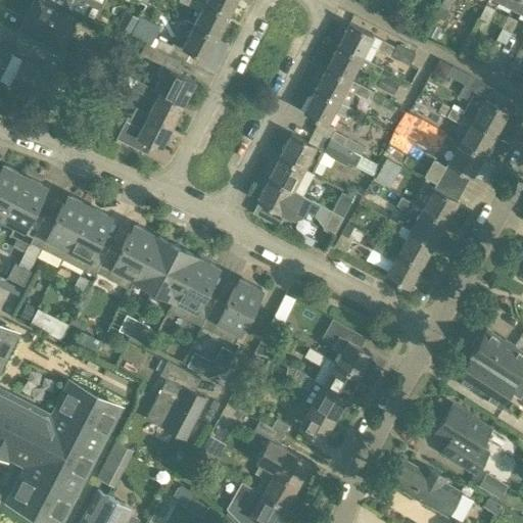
[(60,49),(72,27),(62,21),(68,9),(51,0),(32,0),(18,28),(60,49)]
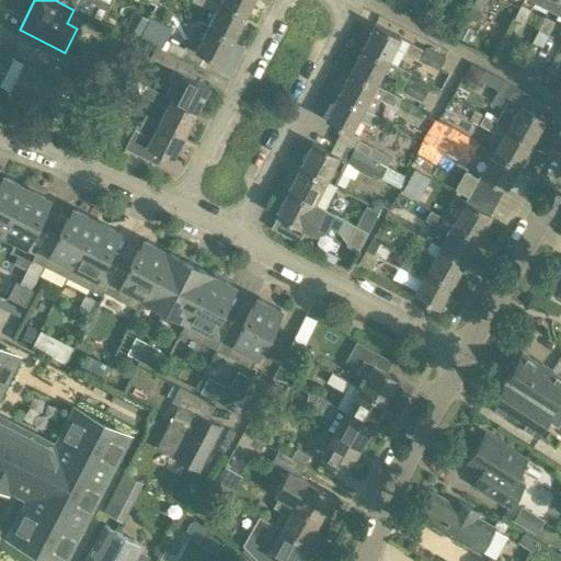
[(55,0),(73,10),(92,19),(100,3),(92,0),(55,0)]
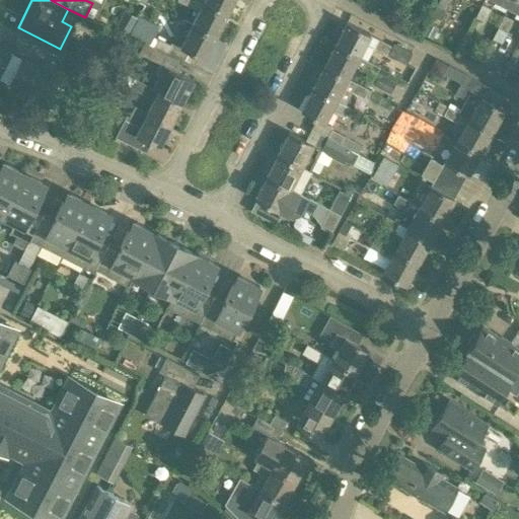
[(203,0),(203,1),(226,13),(232,0),(203,0)]
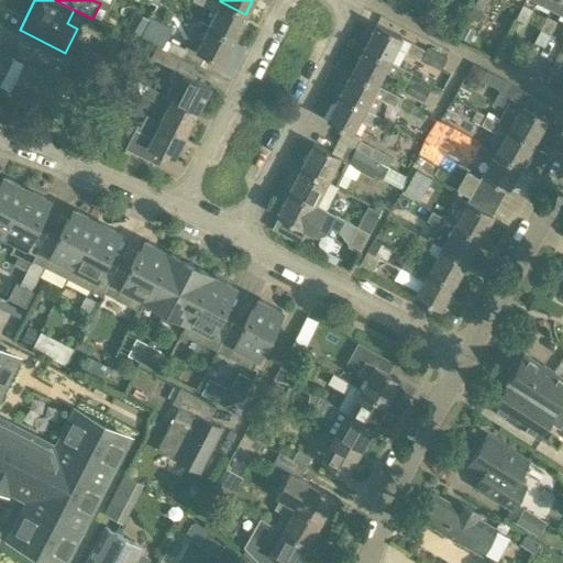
[(483,12),(488,0),(475,0),(473,7),(483,12)]
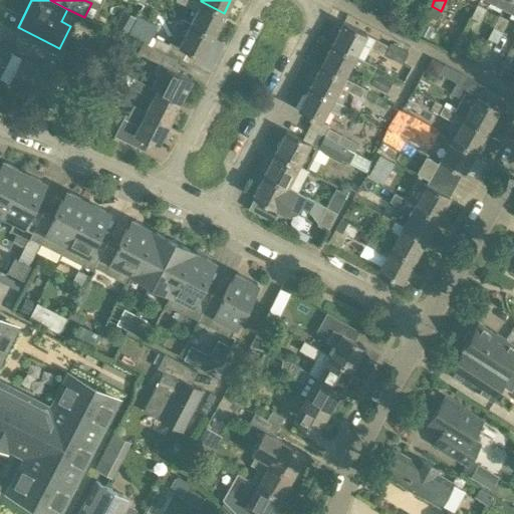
[(513,10),(513,0),(505,0),(503,5),(513,10)]
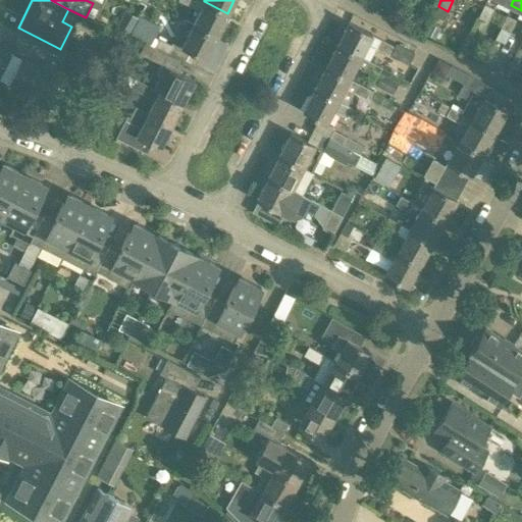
[(199,10),(192,23),(216,36),(227,13),(204,1),(199,10)]
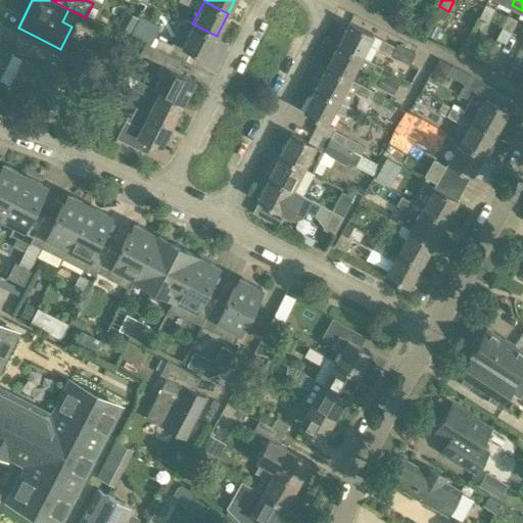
[(494,8),(485,4),(479,16),(487,20),(488,21),(494,8)]
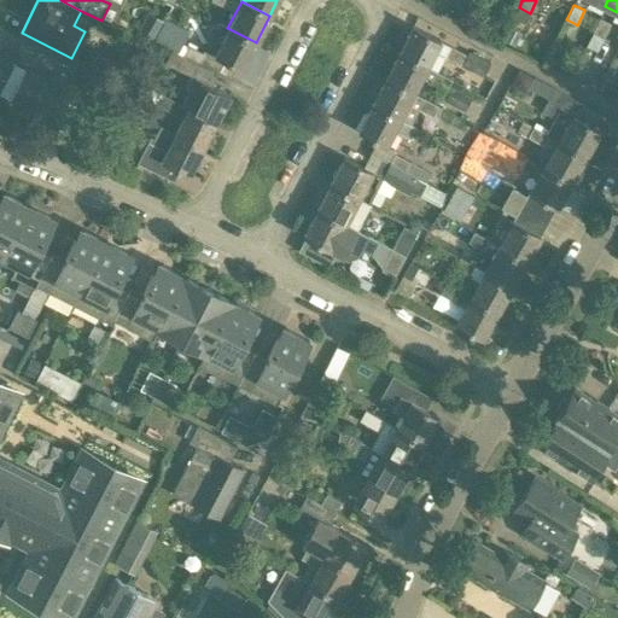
[(519,7),(513,19),(524,24),(530,13),(519,7)]
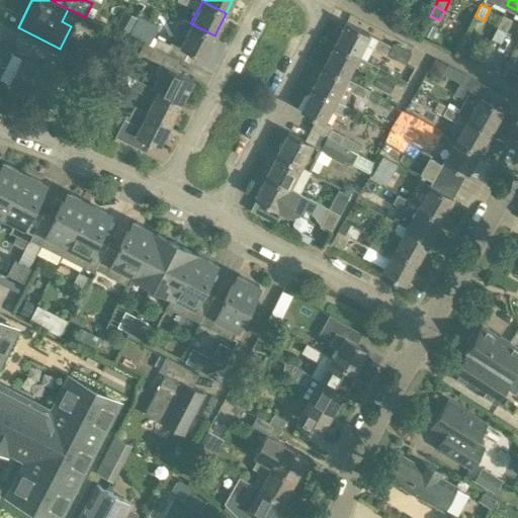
[(124,11),(115,27),(127,33),(136,17),(124,11)]
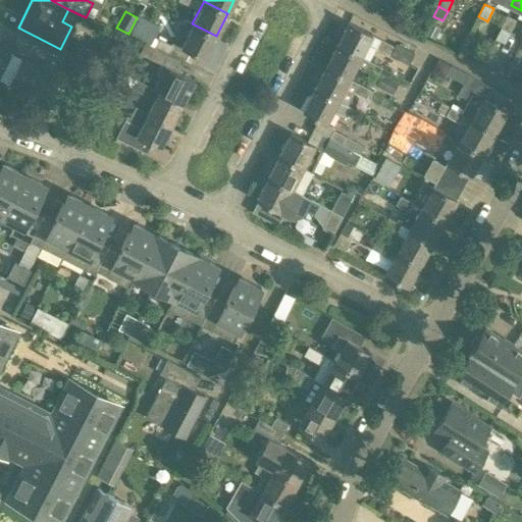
[(510,32),(516,19),(507,14),(501,28),(510,32)]
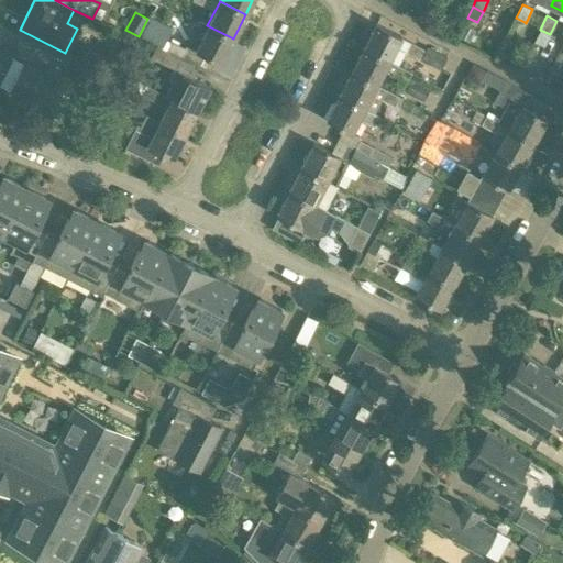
[(151,18),(141,35),(158,45),(162,46),(170,28),(151,18)]
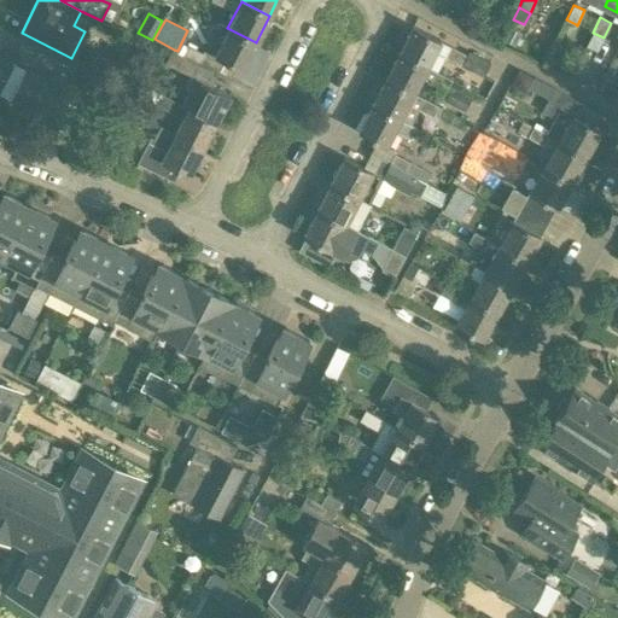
[(466,54),(439,39),(410,24),(397,51),(425,66),(426,65),(433,51),(482,76),(490,63),(468,51),(466,54)]
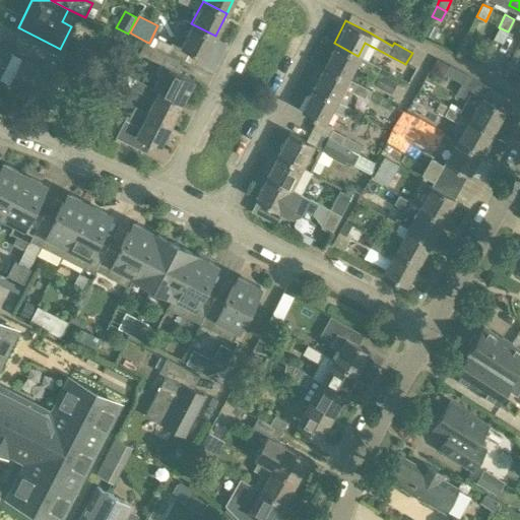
[(153,46),(183,61),(188,50),(203,58),(215,36),(191,23),(180,45),(171,41),(170,43),(157,37),(153,45),(153,46)]
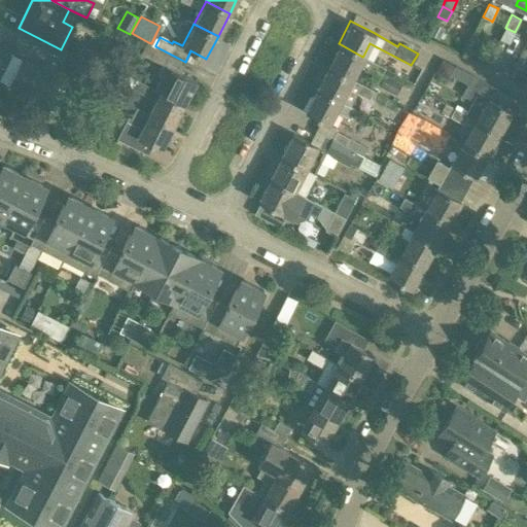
[(435,25),(429,35),(438,39),(444,29),(435,25)]
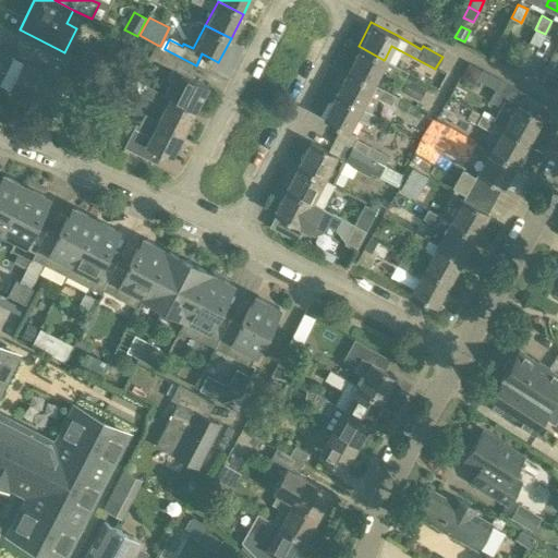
[(194,110),(206,86),(190,77),(196,65),(165,49),(165,48),(160,46),(157,45),(150,58),(172,70),(168,79),(171,82),(165,95),(194,110)]
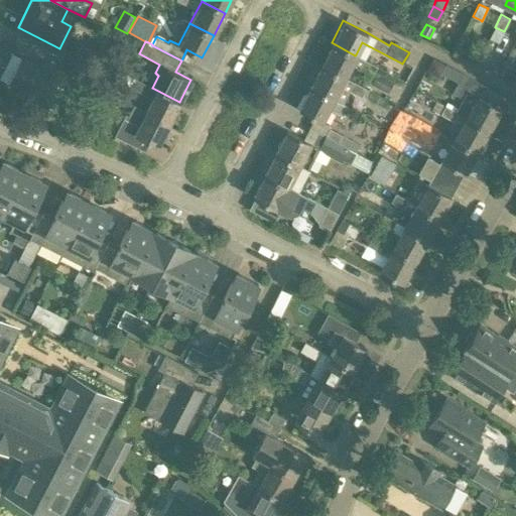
[(355,55),(332,42),(320,65),(344,77),(351,63),(367,73),(363,80),(387,93),(393,81),(374,72),(377,67),(356,54),(355,55)]
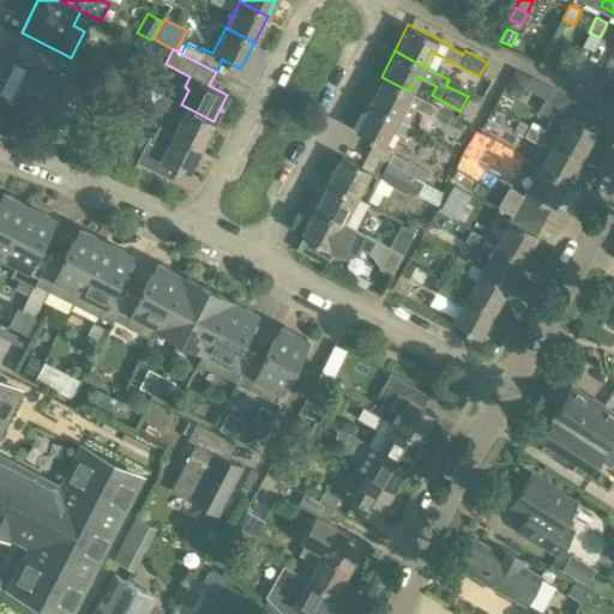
[(47,79),(25,68),(10,98),(31,109),(32,110),(64,126),(82,89),(50,72),(47,79)]
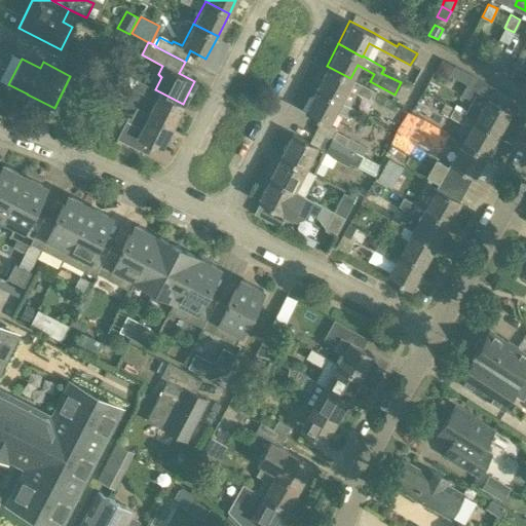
[(101,86),(107,74),(78,59),(72,72),(101,86)]
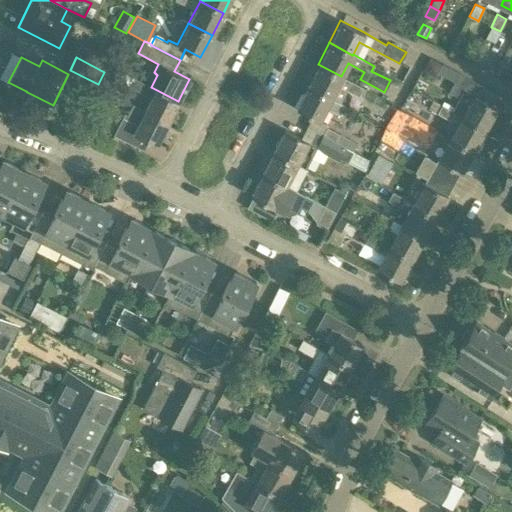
[(429,59),(423,69),(433,75),(439,65),(429,59)]
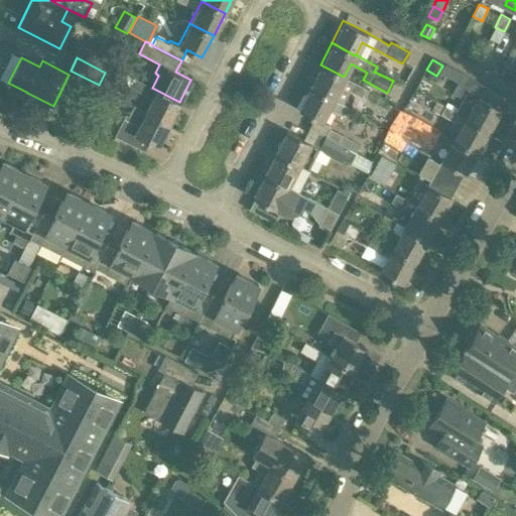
[(344,77),(320,65),(309,86),(343,103),(350,91),(361,97),(366,89),(344,77)]
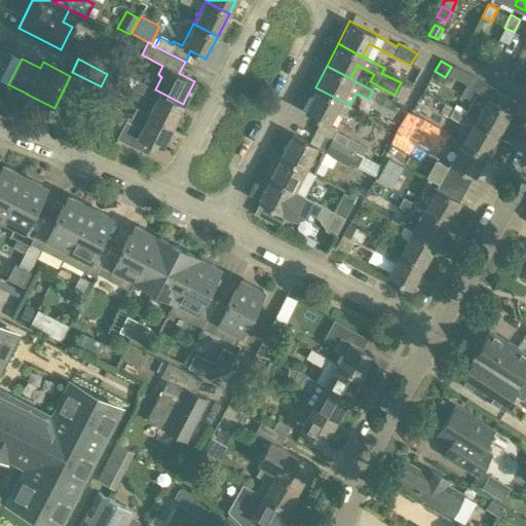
[(121,71),(116,80),(135,89),(139,81),(121,71)]
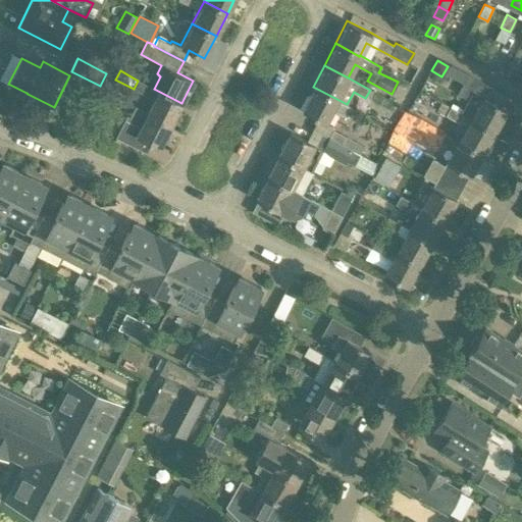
[(493,133),(506,109),(483,97),(489,87),(468,75),(458,94),(468,99),(460,112),(471,119),(493,133)]
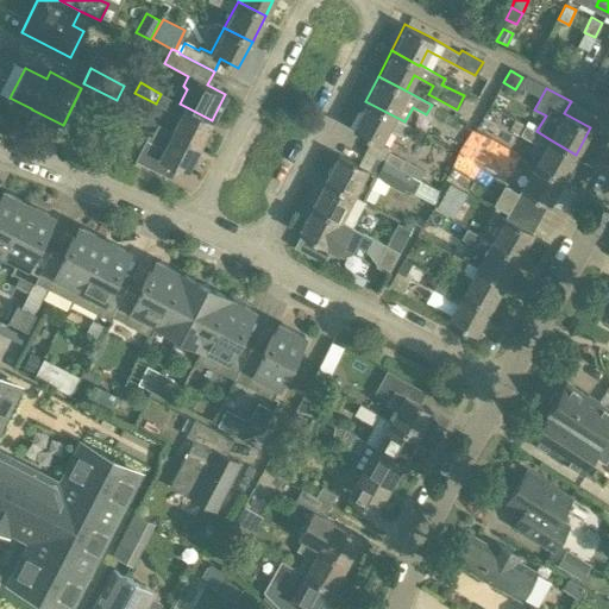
[(180,104),(161,94),(156,104),(179,117),(171,132),(199,145),(212,120),(180,104)]
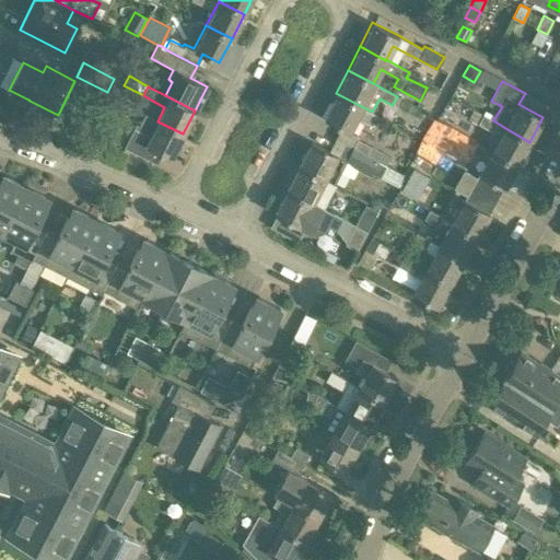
[(372,112),(336,93),(323,117),(349,131),(356,117),(371,125),(376,115),(372,112)]
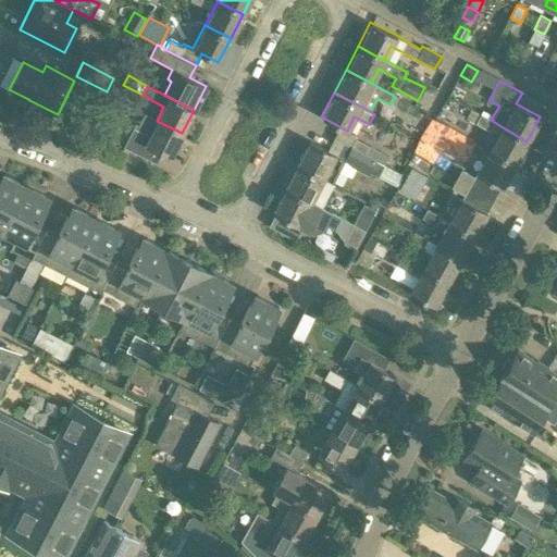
[(116,128),(127,106),(113,98),(101,122),(116,128)]
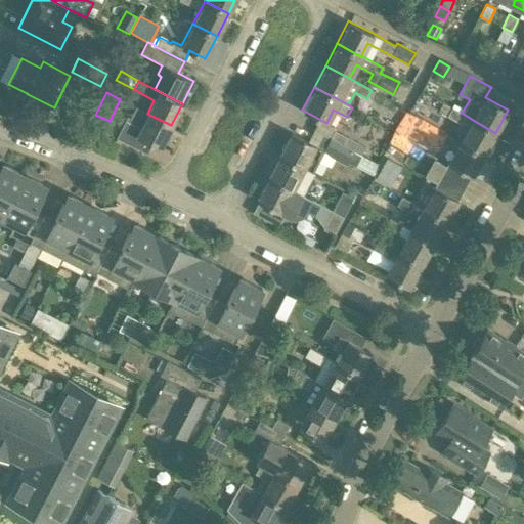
[(171,125),(147,114),(135,107),(130,118),(127,117),(117,137),(146,151),(150,143),(160,148),(171,125)]
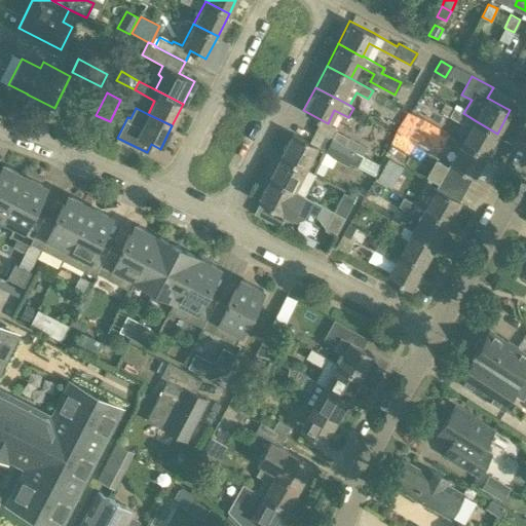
[(485,154),(497,134),(475,120),(463,113),(453,108),(448,116),(471,127),(462,141),(485,154)]
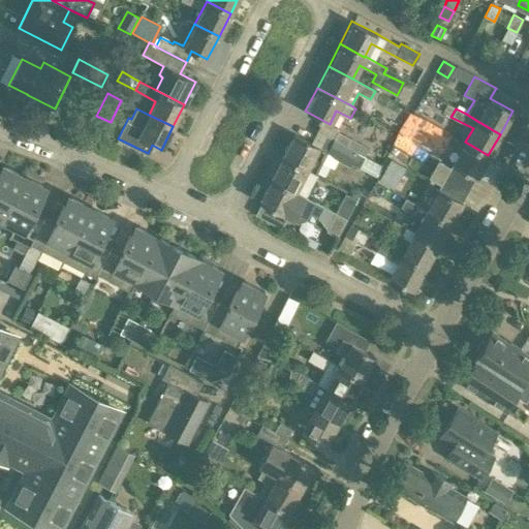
[(365,156),(369,148),(349,137),(337,130),(332,139),(365,156)]
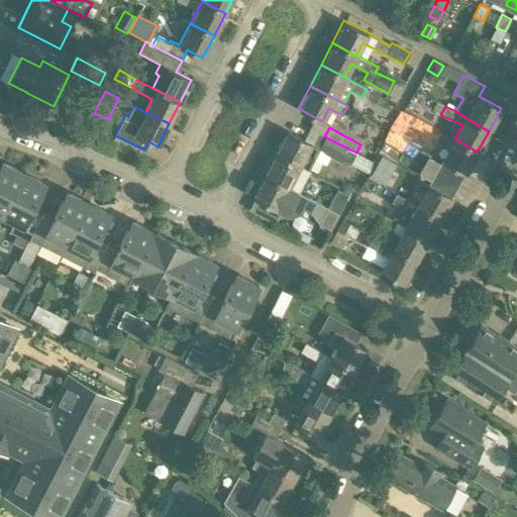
[(319,146),(310,142),(287,130),(276,152),(299,165),(298,165),(306,169),(312,158),(324,164),(329,152),(319,147),(319,146)]
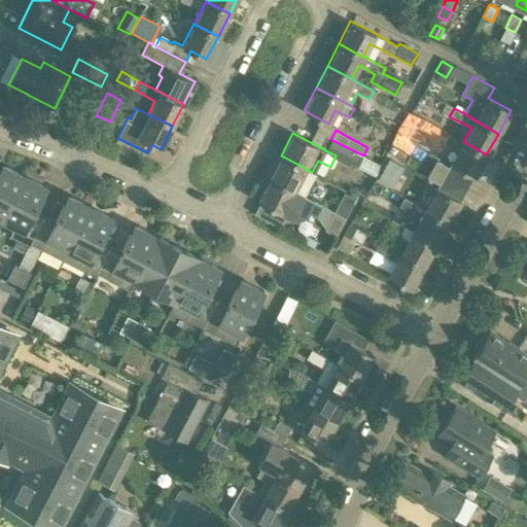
[(325,149),(325,150),(336,155),(347,162),(357,167),(363,155),(330,139),(325,149)]
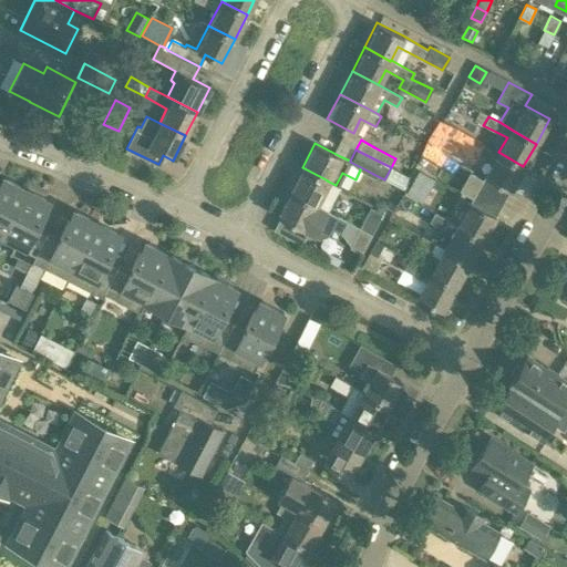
[(509,189),(523,166),(498,152),(485,176),(509,189)]
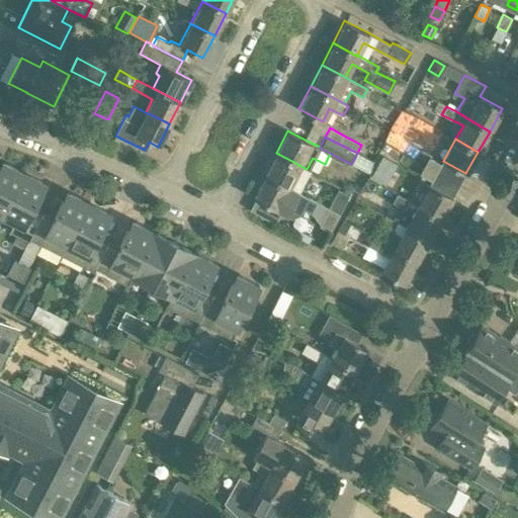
[(288,186),(298,192),(310,171),(307,169),(303,167),(298,165),(299,165),(276,153),(265,174),(288,186)]
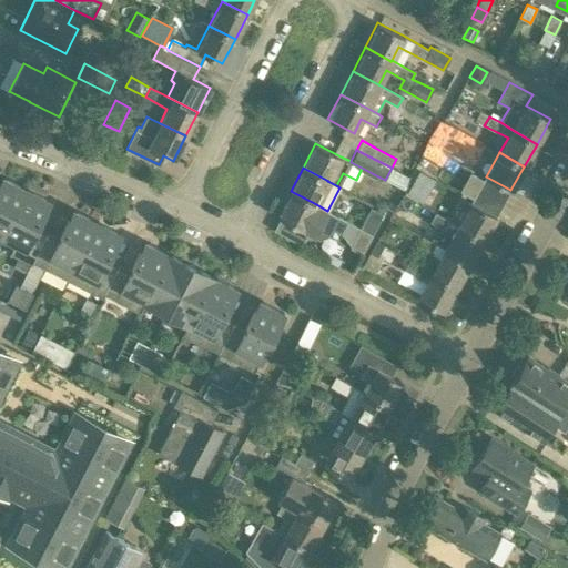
[(474,199),(484,180),(470,172),(460,191),(474,199)]
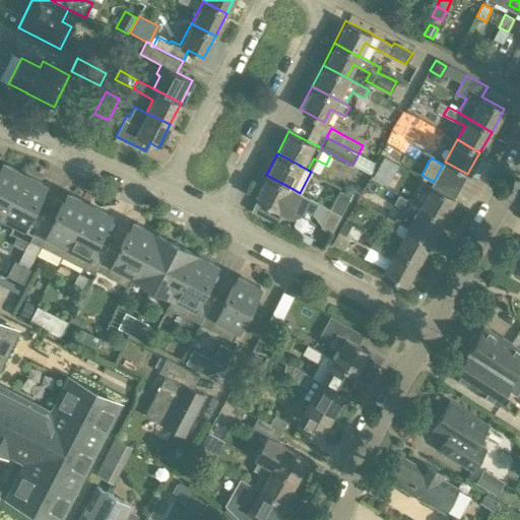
[(0,214),(2,216),(23,173),(3,161),(0,166),(0,214)]
